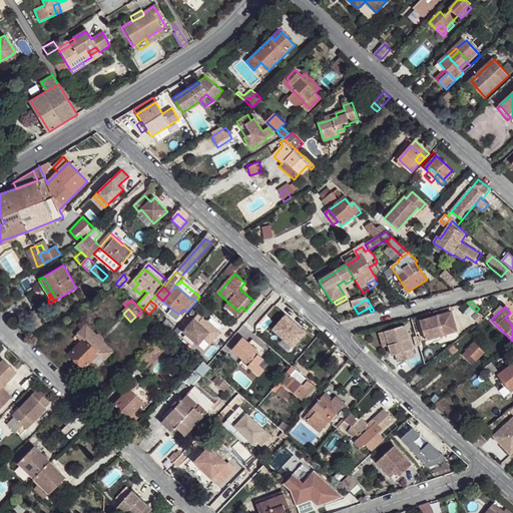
[(178,314),(172,310),(168,315),(174,319),(178,314)]
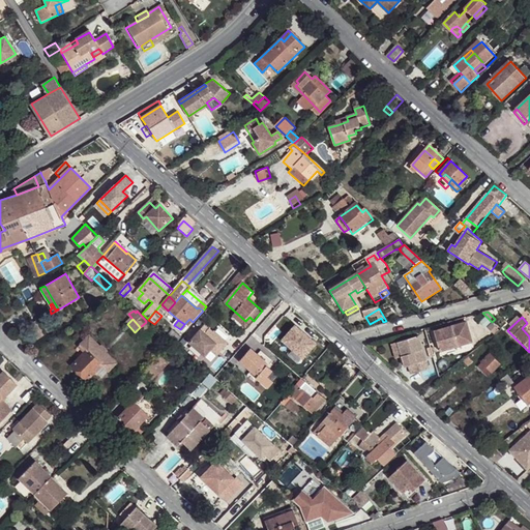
[(300,358),(317,343),(295,321),(278,336),(300,358)]
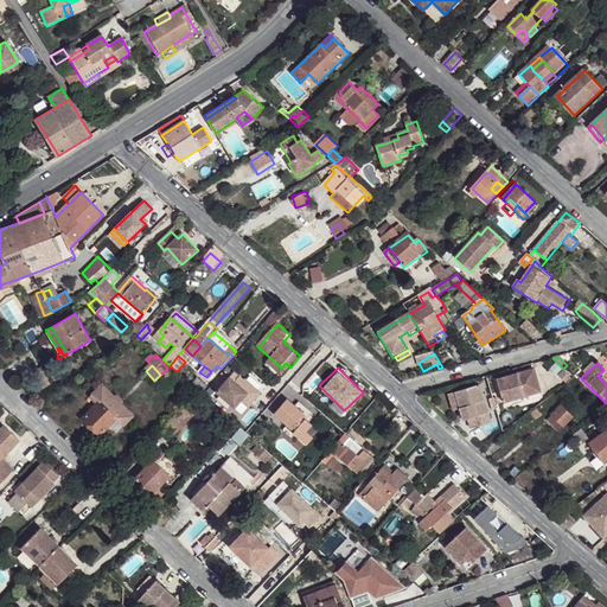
[(498,379),(504,403),(541,393),(535,370),(498,379)]
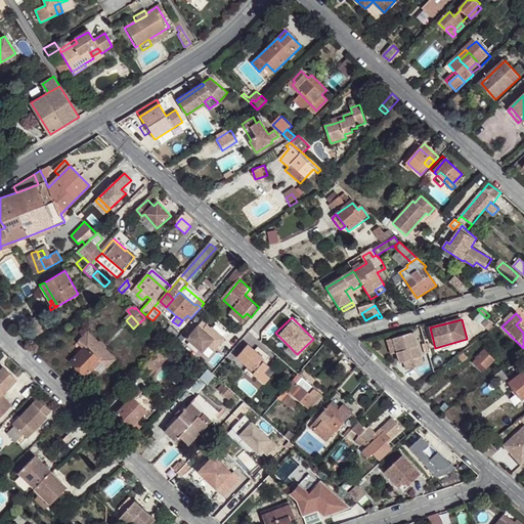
[(492,326),(486,319),(482,324),(488,331),(492,326)]
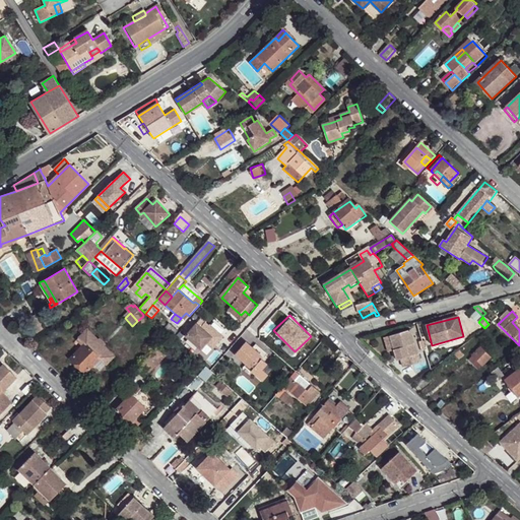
[(201,352),(207,345),(212,340),(218,345),(223,339),(210,327),(209,328),(201,322),(186,338),(201,352)]
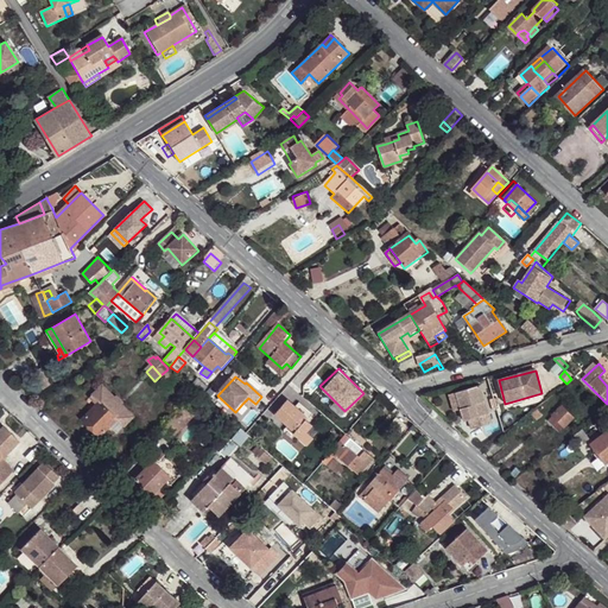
[(125,412),(118,419),(124,425),(125,425),(135,415),(102,381),(92,392),(93,393),(101,403),(108,396),(125,412)]
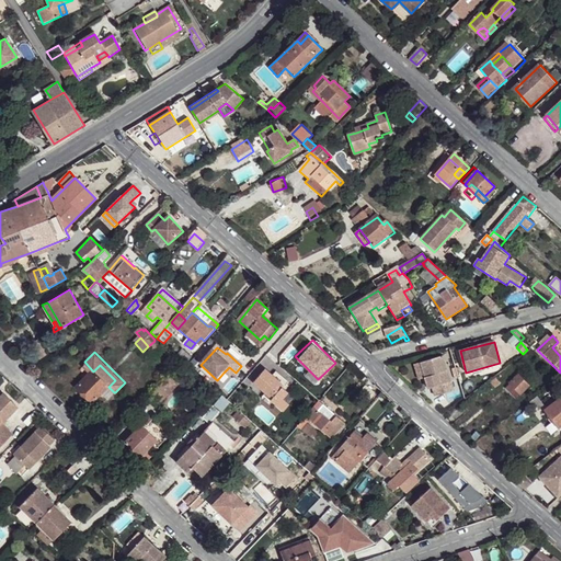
[(187,364),(190,362),(182,354),(180,357),(187,364)]
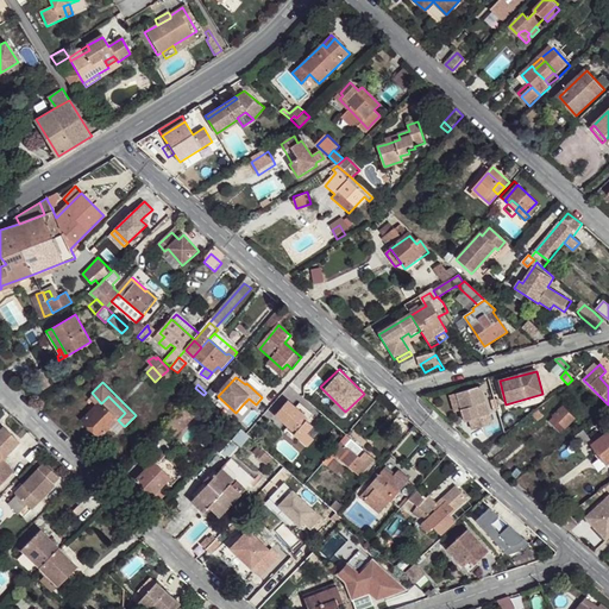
[(482,385),(457,393),(462,407),(465,421),(470,420),(472,429),(493,424),(482,385)]
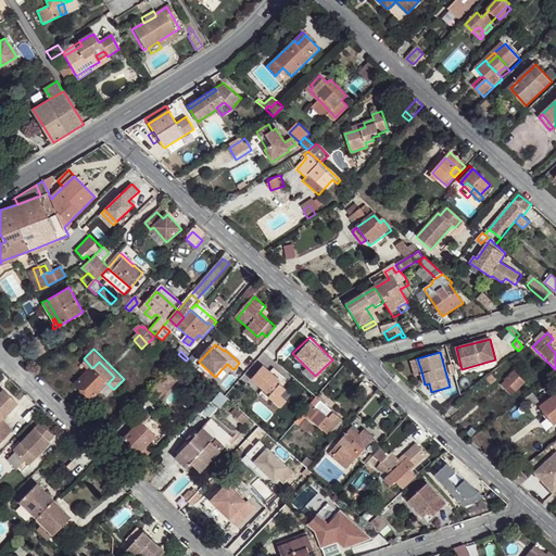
[(417,358),(412,361),(416,374),(421,371),(417,358)]
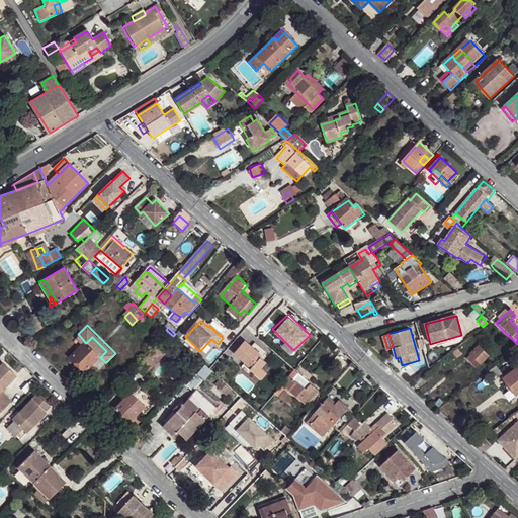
[(86,343),(79,335),(76,338),(83,345),(86,343)]
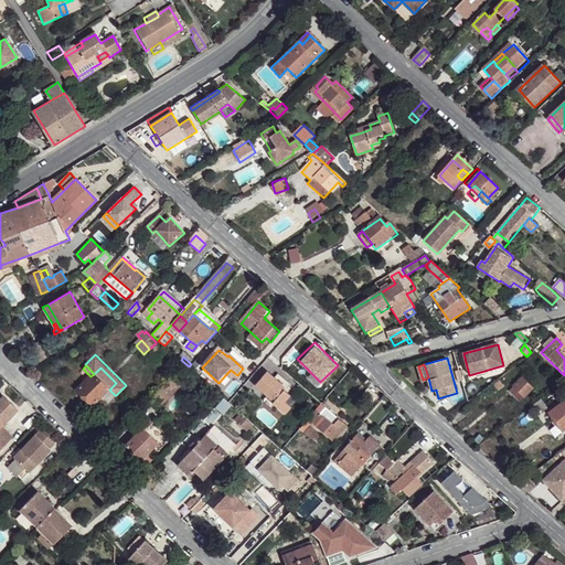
[(116,383),(100,368),(94,374),(109,390),(116,383)]
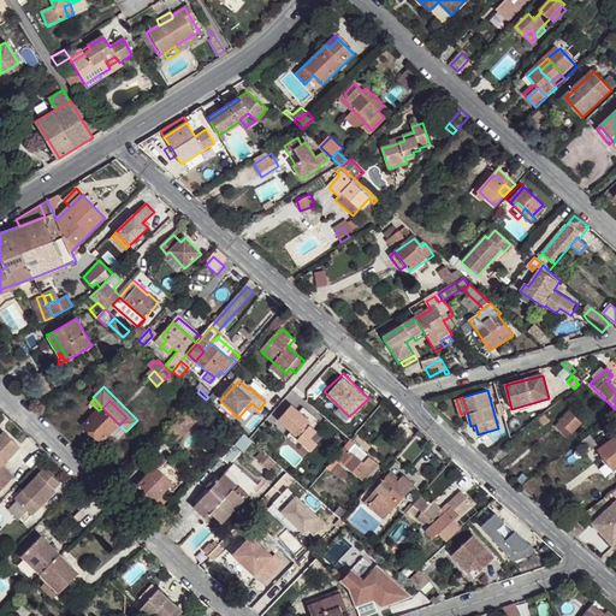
[(252,403),(246,409),(253,415),(259,409),(252,403)]
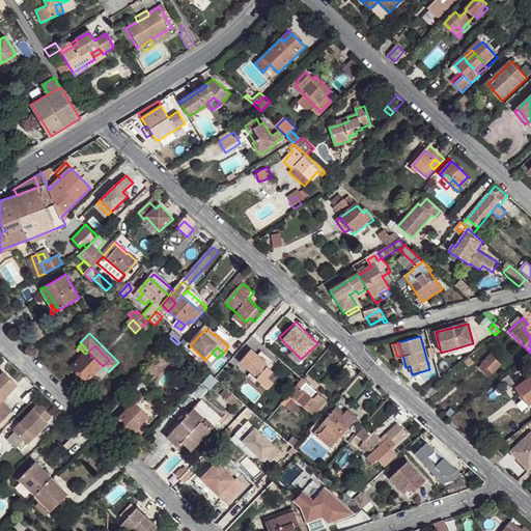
[(252,351),(241,363),(251,371),(247,376),(255,383),(257,380),(268,389),(274,383),(268,378),(273,371),(267,366),(271,361),(262,353),(258,357),(252,351)]
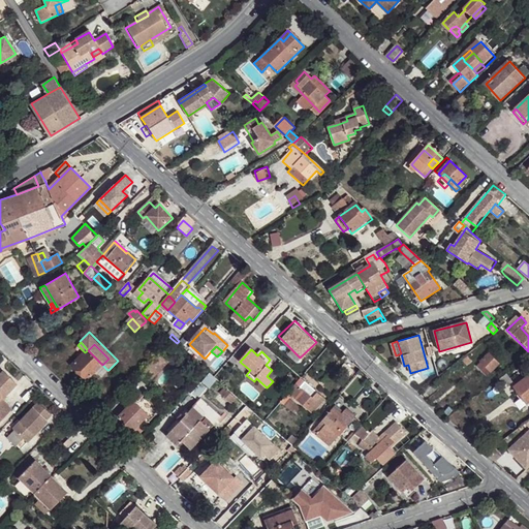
[(101,366),(102,365),(88,350),(85,352),(72,366),(87,380),(101,366)]
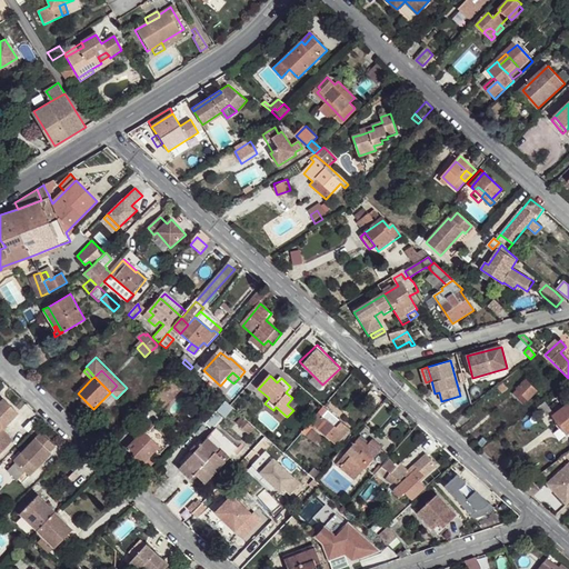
[(192,381),(199,388),(201,386),(199,383),(198,382),(198,381),(195,378),(192,381)]
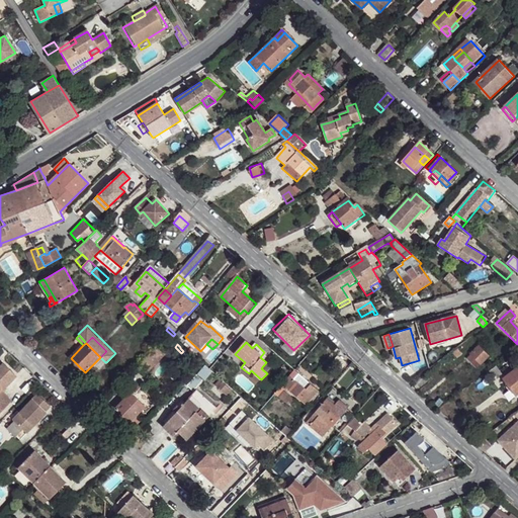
[(479,345),(470,354),(480,363),(488,355),(479,345)]
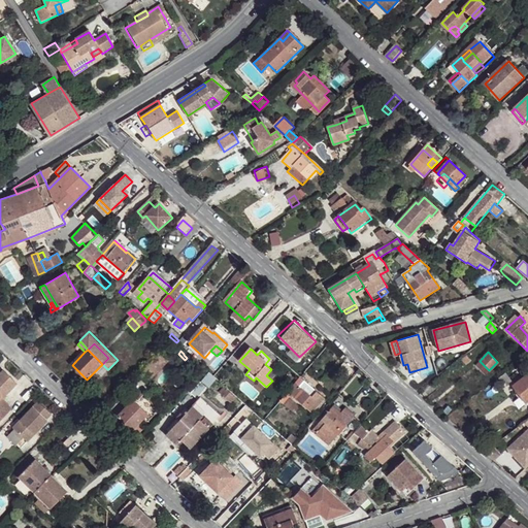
[(160,355),(144,371),(151,376),(166,362),(160,355)]
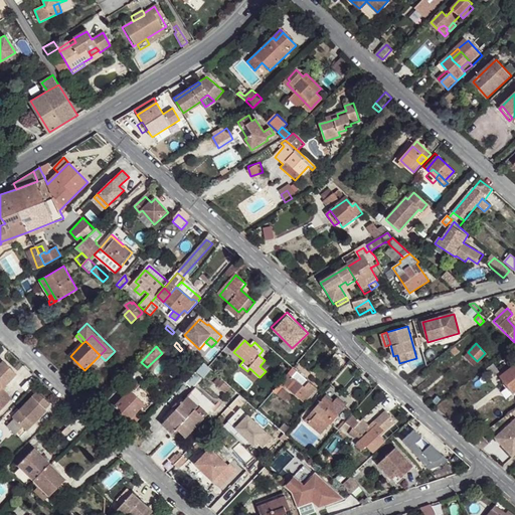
[(473,365),(477,361),(468,352),(464,356),(473,365)]
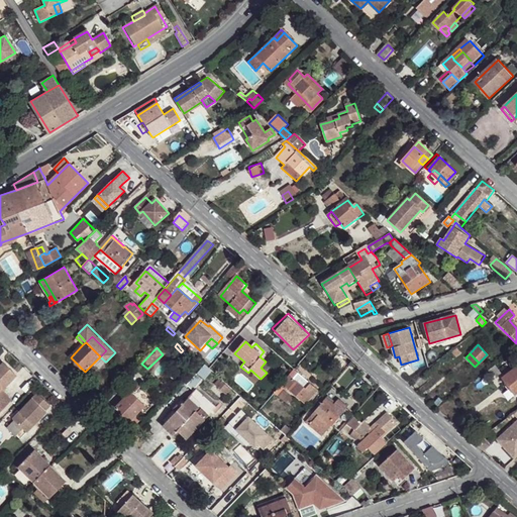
[(0,387),(2,390),(5,386),(11,381),(16,375),(3,363),(0,366),(0,387)]
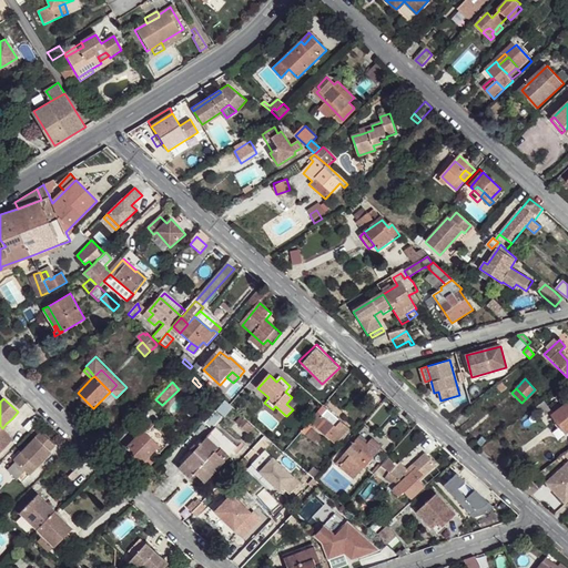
[(544,402),(537,407),(544,416),(549,413),(550,411),(544,402)]
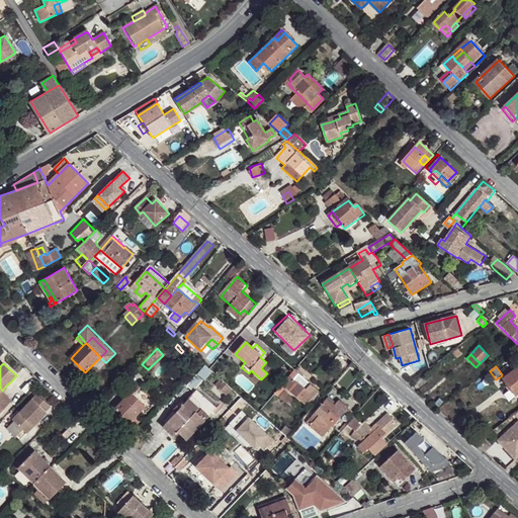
[(517,366),(503,378),(516,395),(517,393),(517,366)]
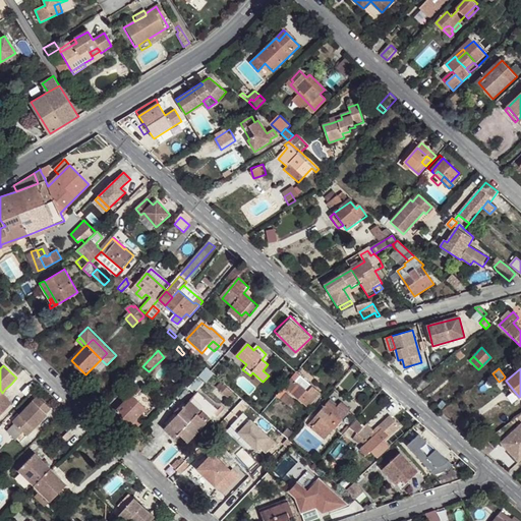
[(109,383),(115,389),(126,377),(120,370),(109,383)]
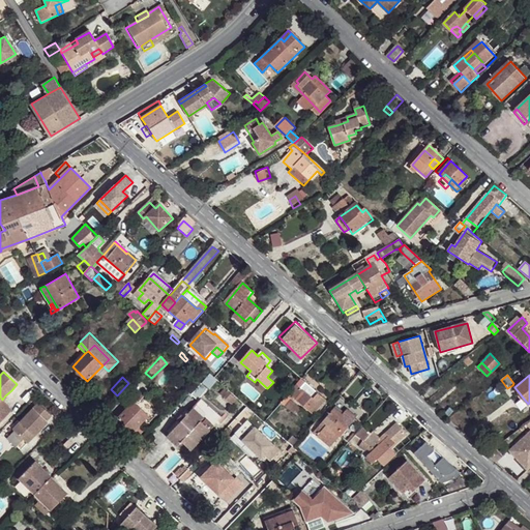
[(290,394),(293,398),(313,415),(316,413),(317,414),(325,406),(324,404),(326,401),(319,394),(314,401),(301,389),(305,384),(301,381),(290,394)]
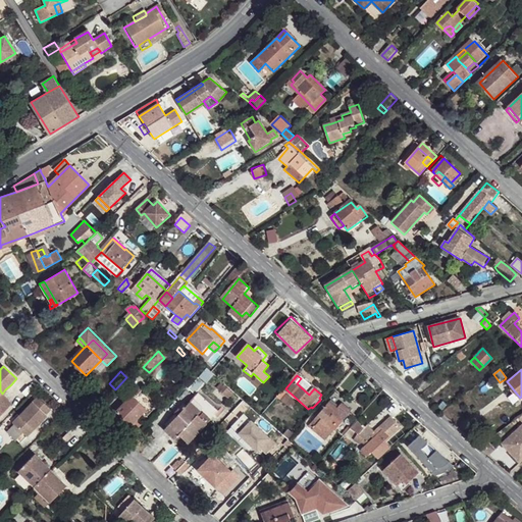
[(198,376),(188,388),(194,394),(204,382),(198,376)]
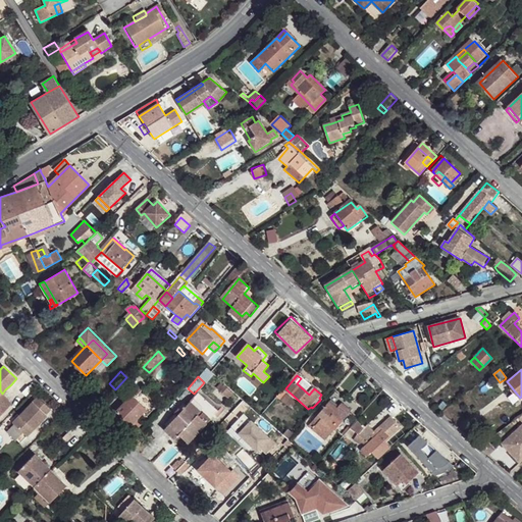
[(309,395),(314,388),(301,378),(297,383),(309,395)]
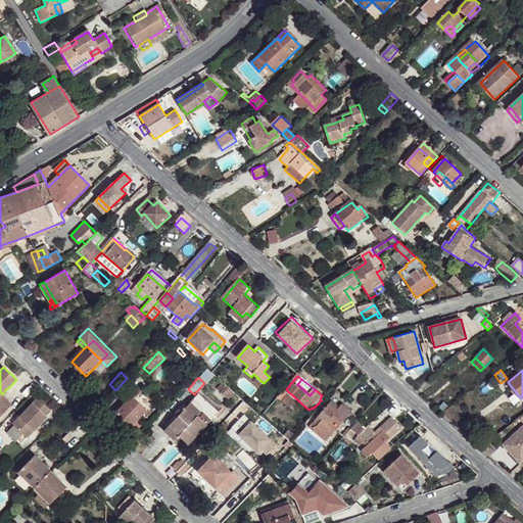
[(233,393),(222,382),(217,387),(228,398),(233,393)]
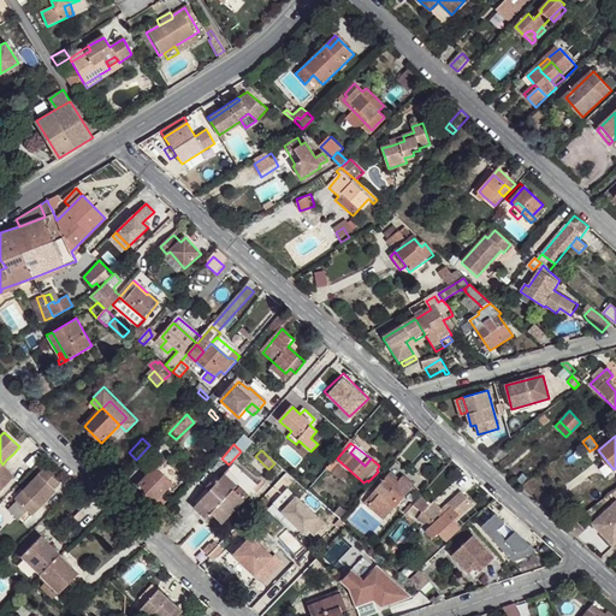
[(155,467),(137,486),(154,503),(169,489),(173,484),(177,479),(182,474),(163,456),(155,463),(159,467),(157,468),(155,467)]
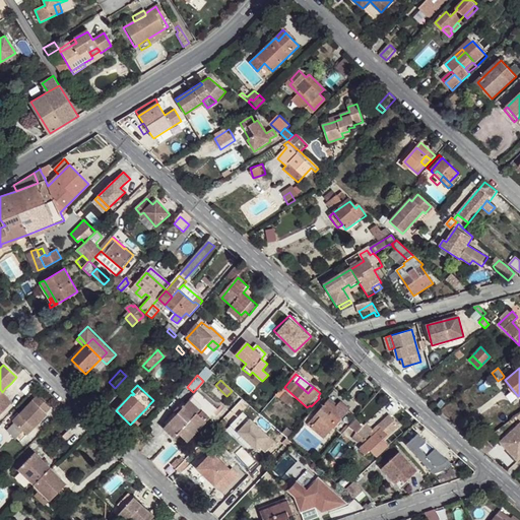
[(287,390),(284,387),(275,397),(279,400),(287,390)]
